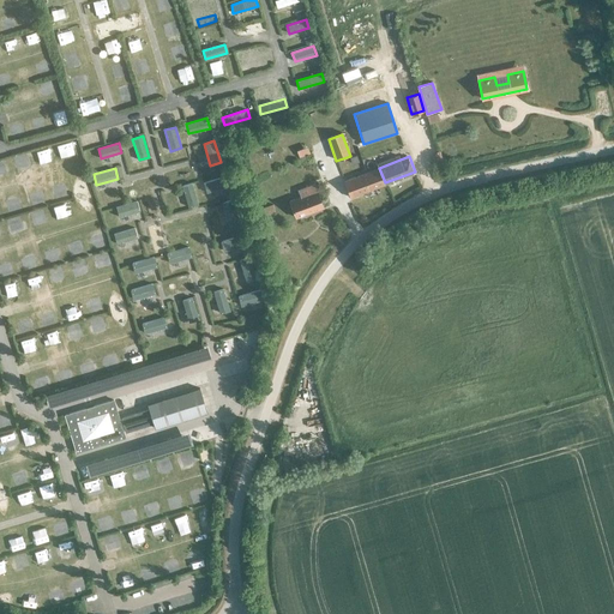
[(350,196),(385,182),(379,168),(344,181),(350,196)]
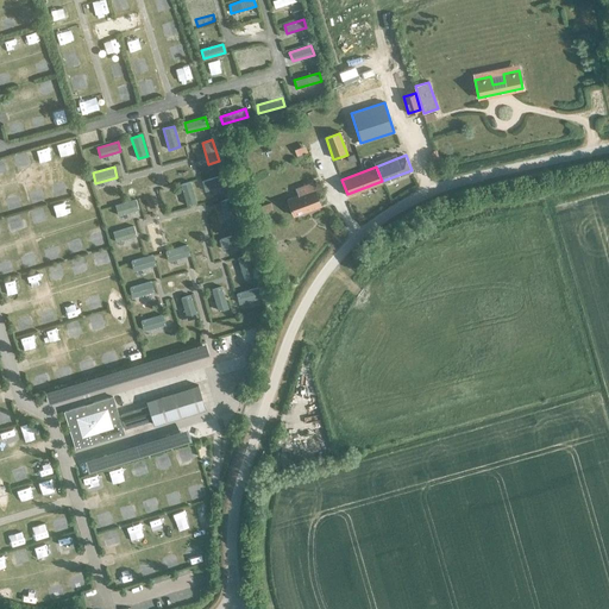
[(202,181),(205,192),(226,184),(224,175),(202,181)]
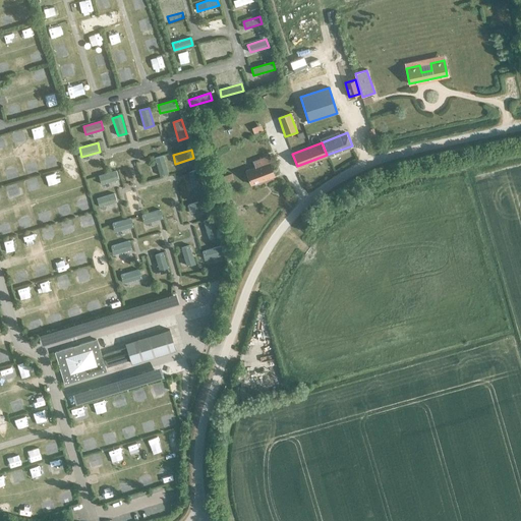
[(155,158),(160,176),(169,173),(163,156),(155,158)]
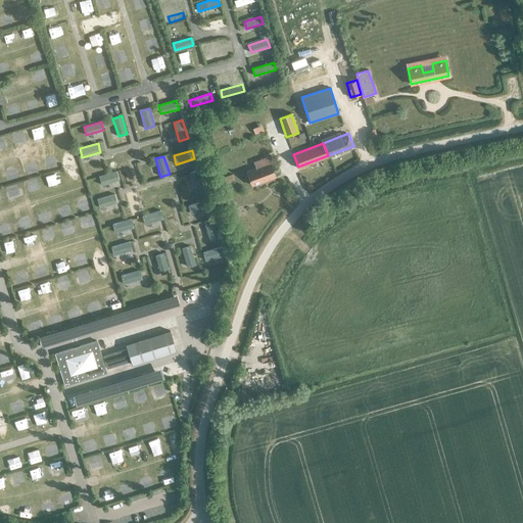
[(276,177),(268,156),(254,161),(256,167),(247,171),(252,185),(276,177)]
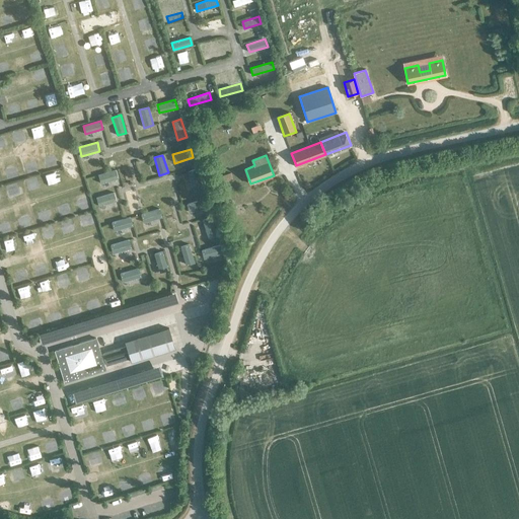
[(197,168),(188,170),(194,192),(203,189),(197,168)]
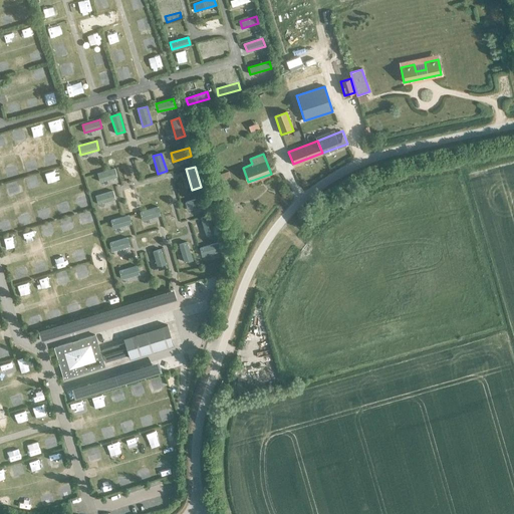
[(99,182),(117,177),(114,168),(97,173),(99,182)]
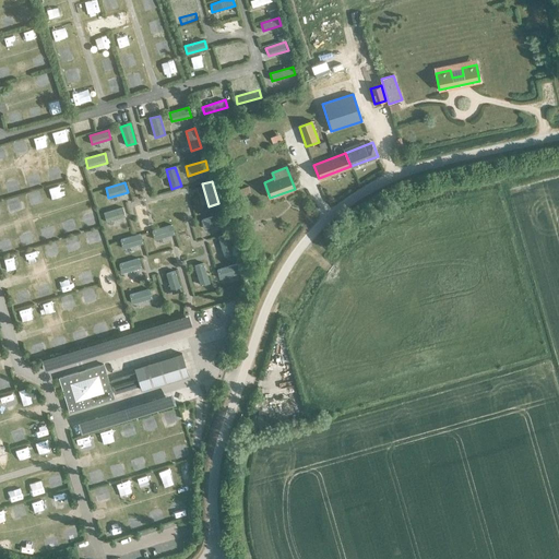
[(238,191),(240,197),(250,193),(248,188),(238,191)]
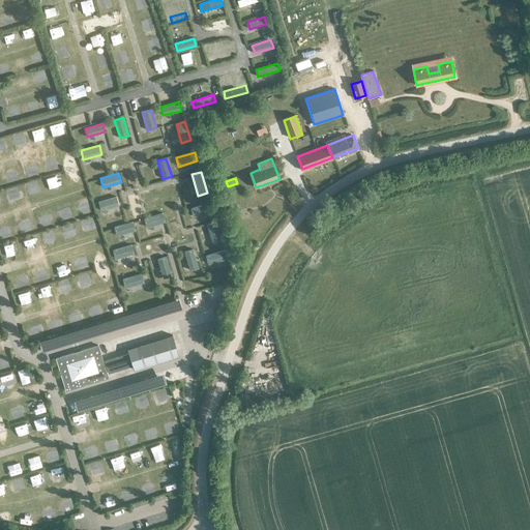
[(100,210),(119,205),(117,197),(98,202),(100,210)]
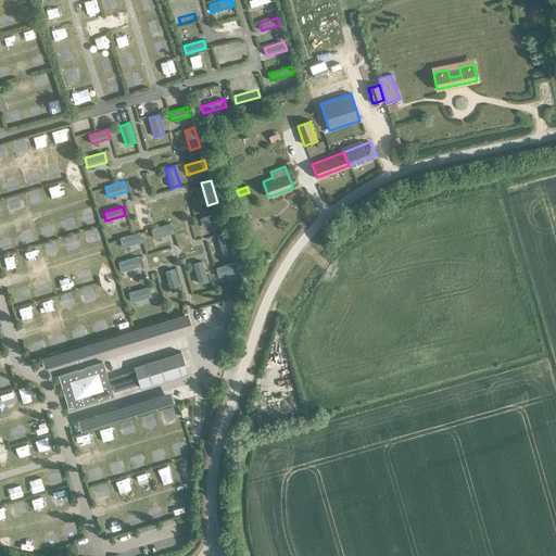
[(202,228),(223,222),(220,213),(200,218),(202,228)]
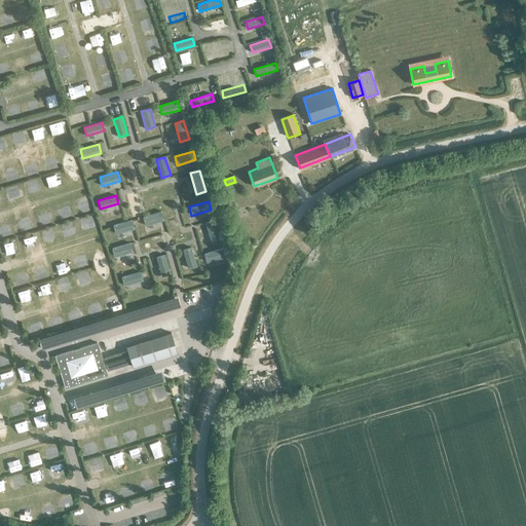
[(145,226),(164,220),(162,212),(143,217),(145,226)]
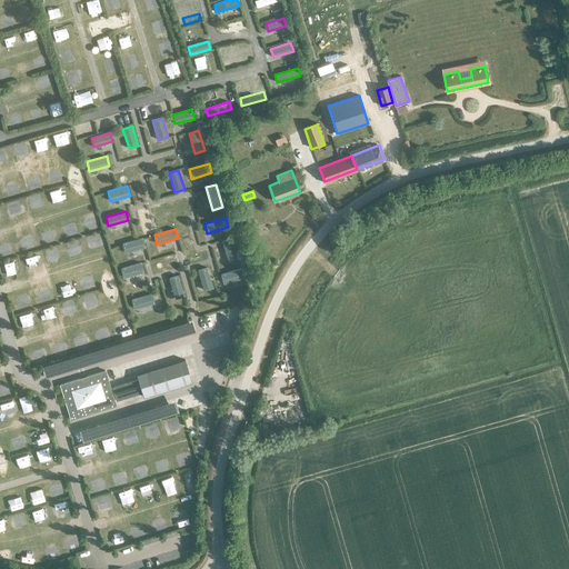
[(125,253),(146,247),(143,238),(122,243),(125,253)]
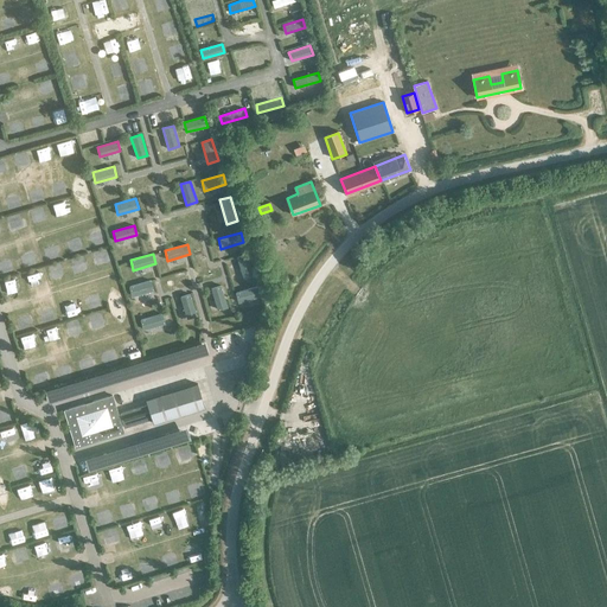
[(247,254),(237,256),(243,279),(254,275),(247,254)]
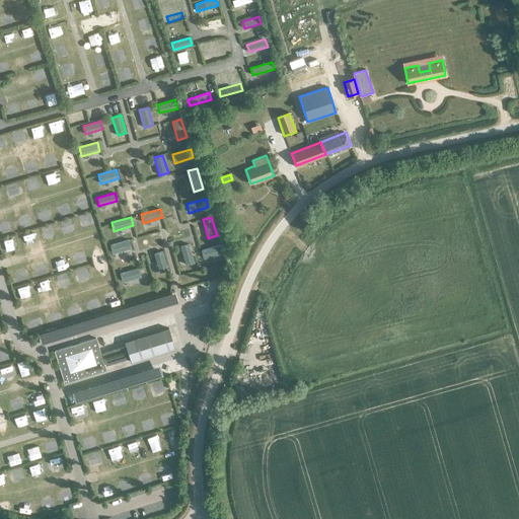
[(113,253),(132,248),(130,239),(110,245),(113,253)]
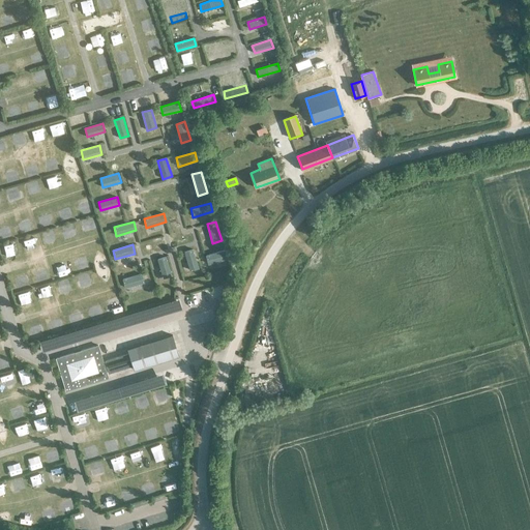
[(190,270),(199,268),(193,248),(184,252),(190,270)]
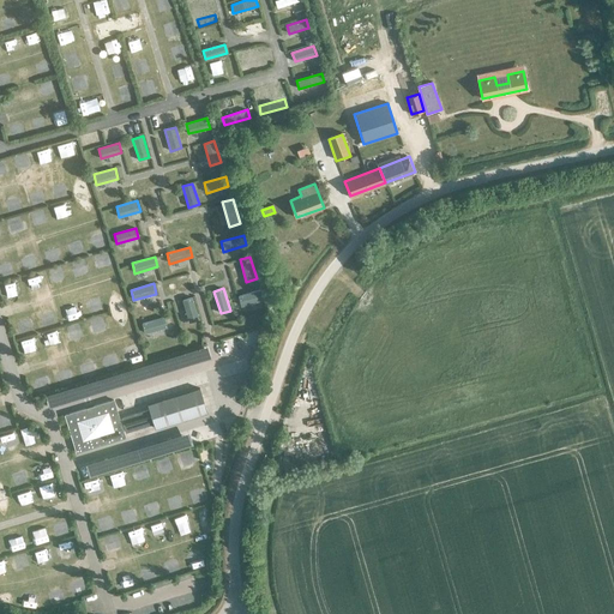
[(262,289),(239,295),(241,306),(264,300),(262,289)]
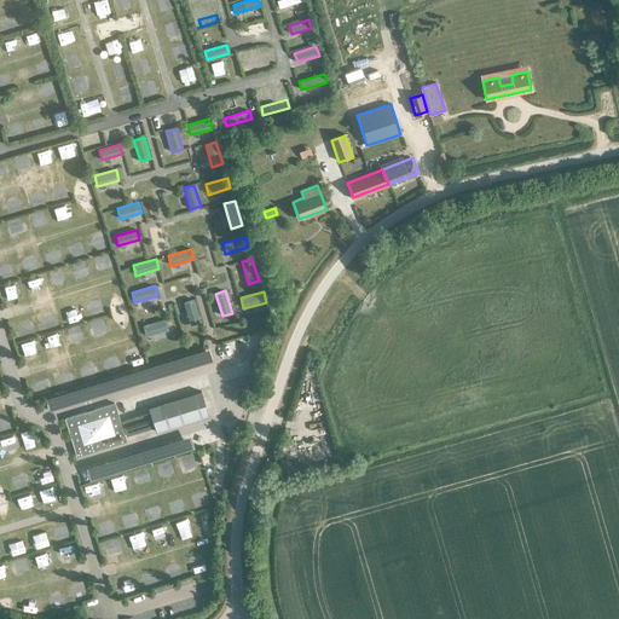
[(191,325),(201,322),(194,299),(184,302),(191,325)]
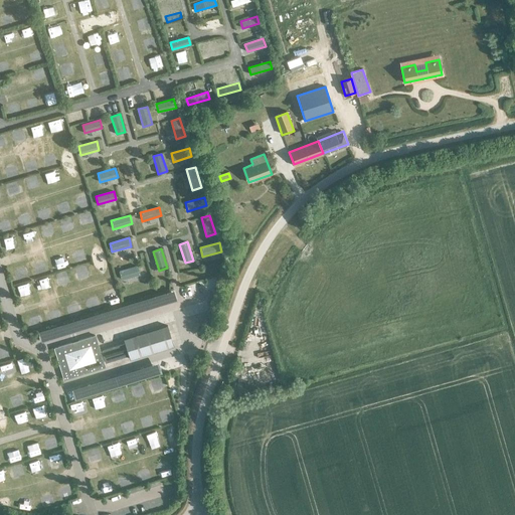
[(121,280),(141,275),(138,266),(119,271),(121,280)]
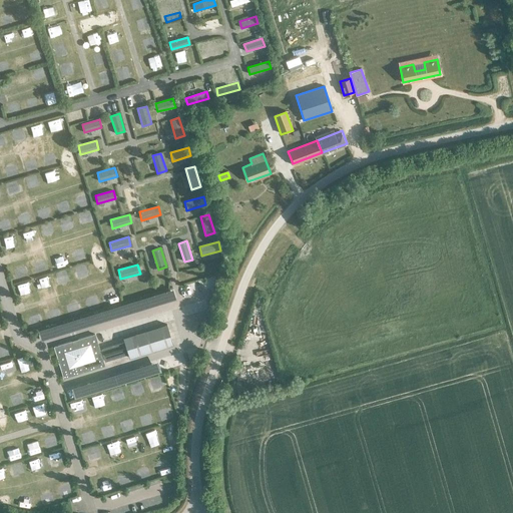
[(123,338),(124,341),(100,348),(105,361),(128,354),(129,358),(172,344),(166,324),(123,338)]
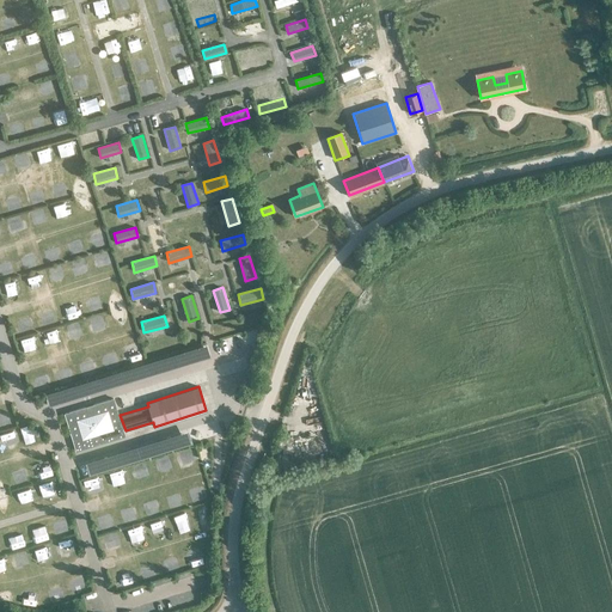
[(73,411),(65,414),(72,438),(78,435),(79,440),(73,441),(77,451),(84,448),(124,435),(124,434),(114,398),(92,405),(93,408),(86,409),(85,407),(85,408),(73,411)]
